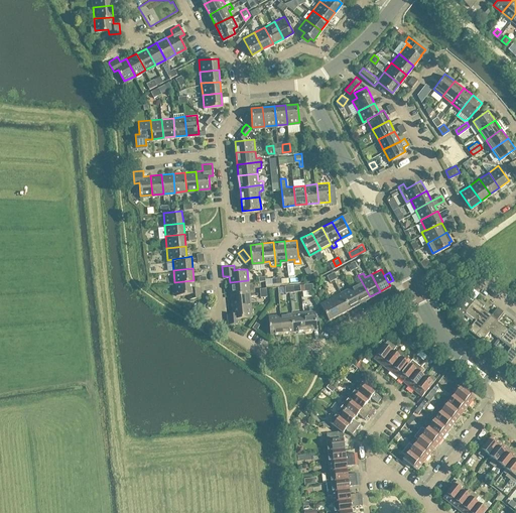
[(370,296),(361,280),(358,275),(354,277),(357,282),(351,285),(360,302),(370,296)]
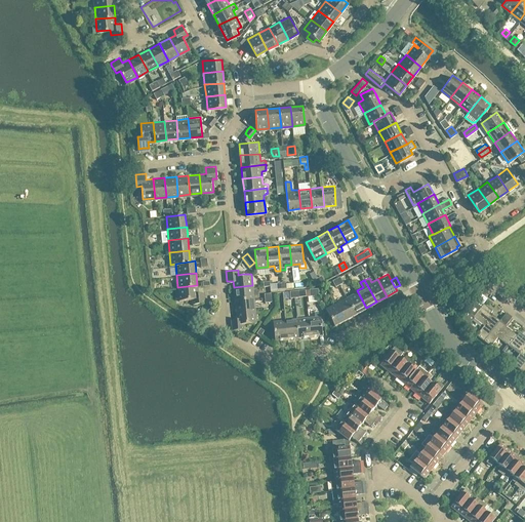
[(198,291),(197,285),(177,287),(179,298),(192,297),(193,303),(204,300),(203,291),(198,291)]
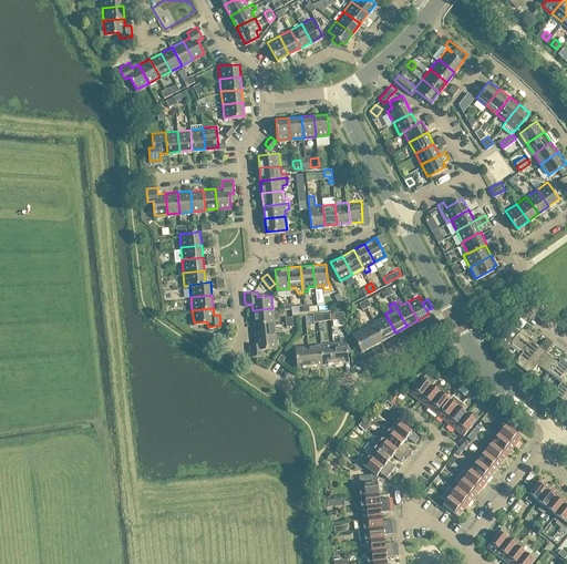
[(275,321),(272,308),(253,310),(254,324),(275,321)]
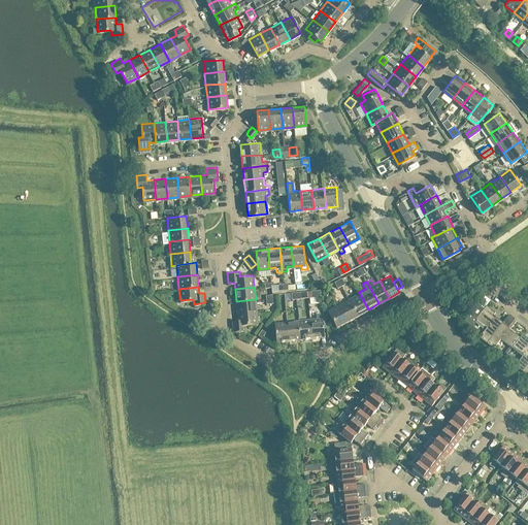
[(368,309),(359,292),(349,298),(358,315),(368,309)]
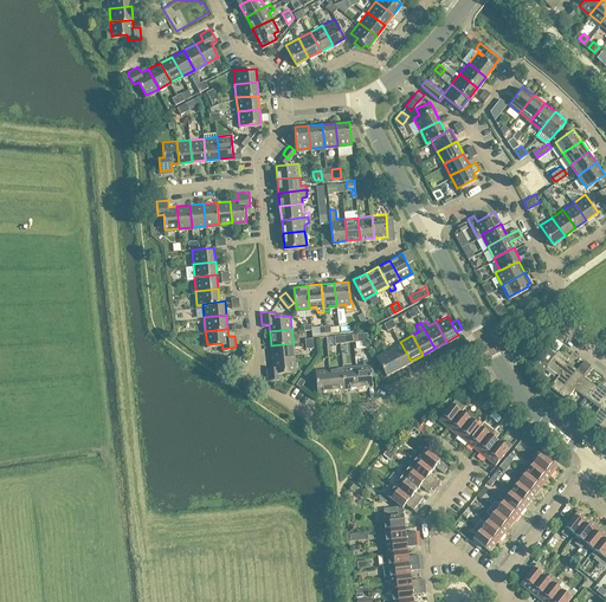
[(547,342),(546,341),(542,336),(542,335),(533,342),(537,348),(547,342)]
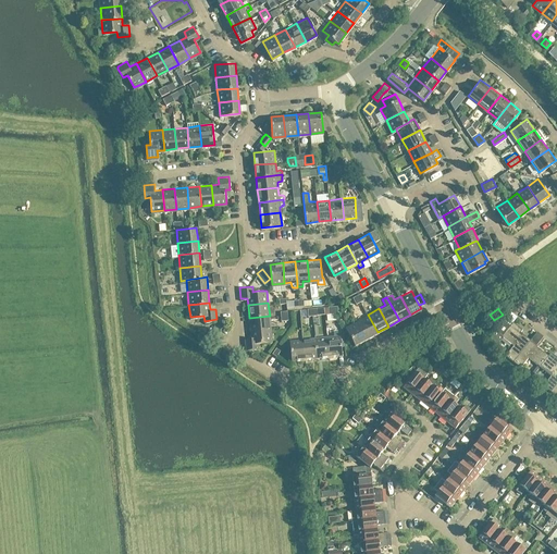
[(378,332),(368,315),(357,320),(366,337),(378,332)]
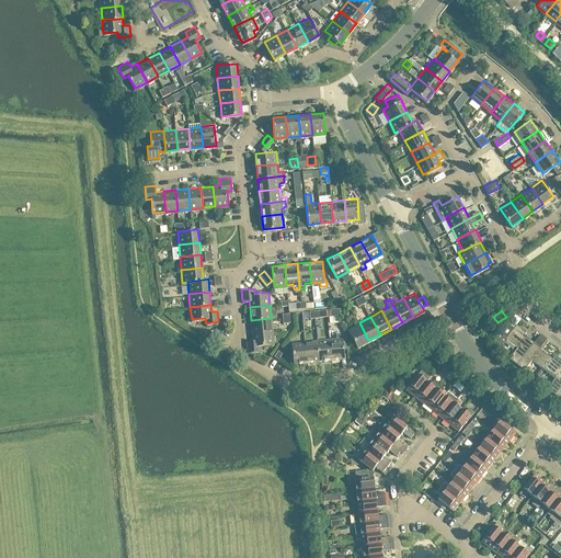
[(273,330),(272,318),(251,320),(252,332),(273,330)]
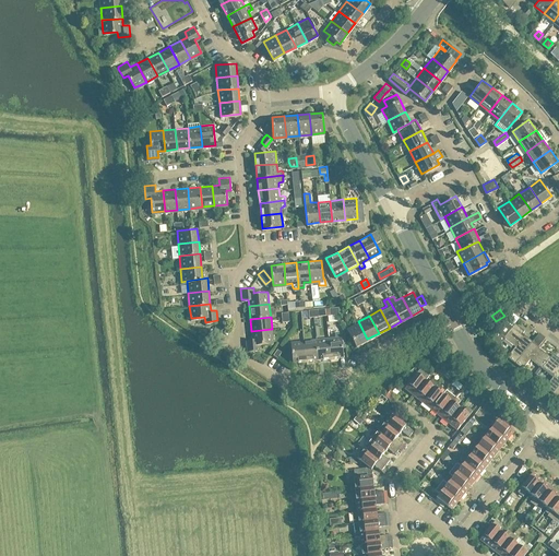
[(524,333),(524,334),(506,320),(498,331),(515,345),(507,355),(514,361),(532,339),(524,333)]
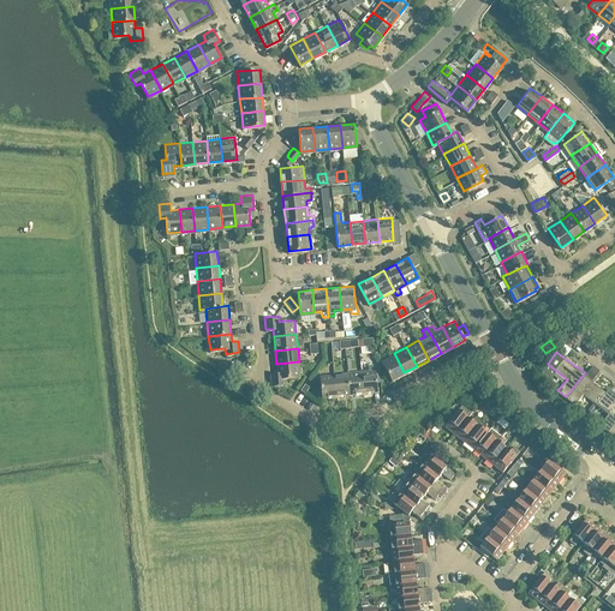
[(404,372),(394,353),(381,359),(392,379),(404,372)]
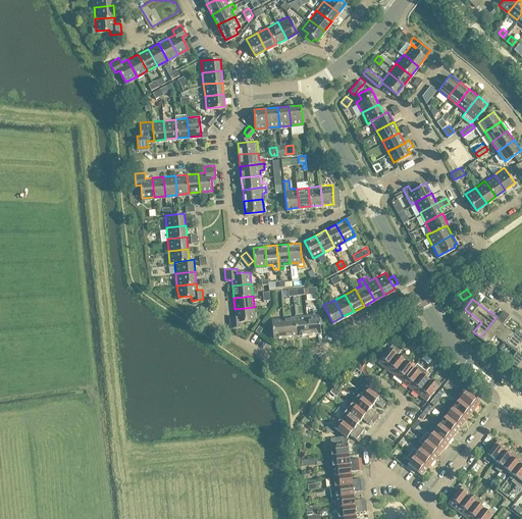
[(255,319),(254,307),(235,309),(236,316),(229,316),(230,326),(242,325),(242,320),(255,319)]
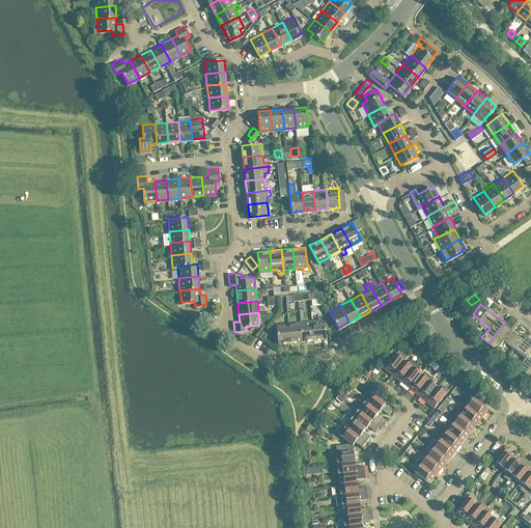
[(326,337),(324,318),(312,320),(313,338),(326,337)]
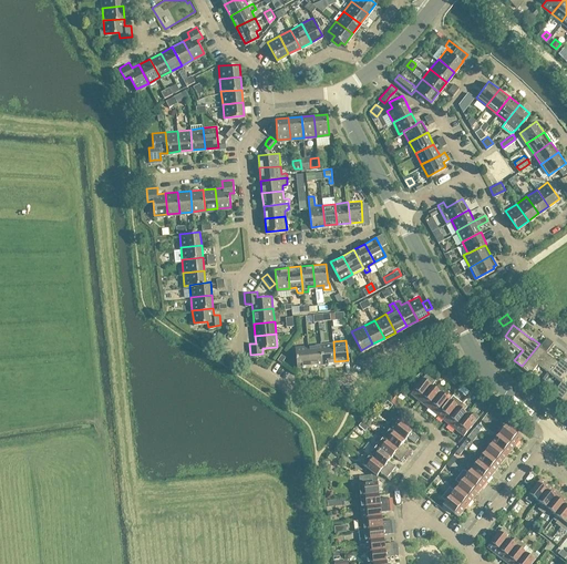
[(334,361),(333,341),(320,342),(322,363),(334,361)]
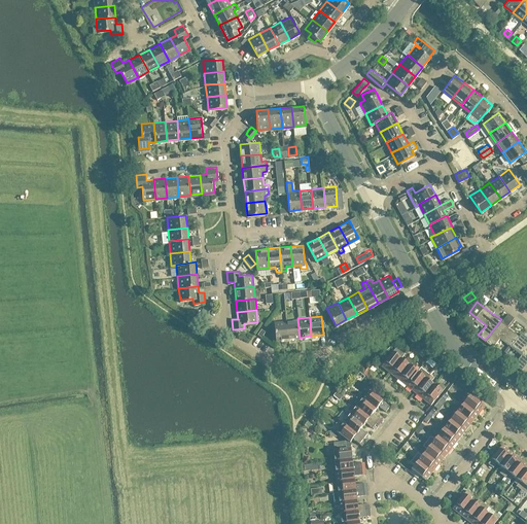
[(300,338),(297,318),(286,319),(288,339),(300,338)]
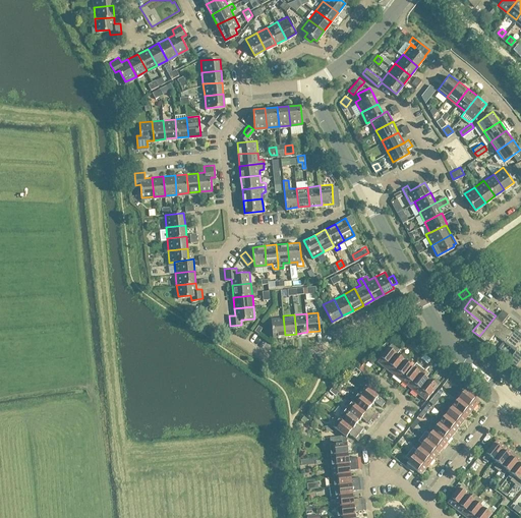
[(285,335),(283,315),(271,317),(273,336),(285,335)]
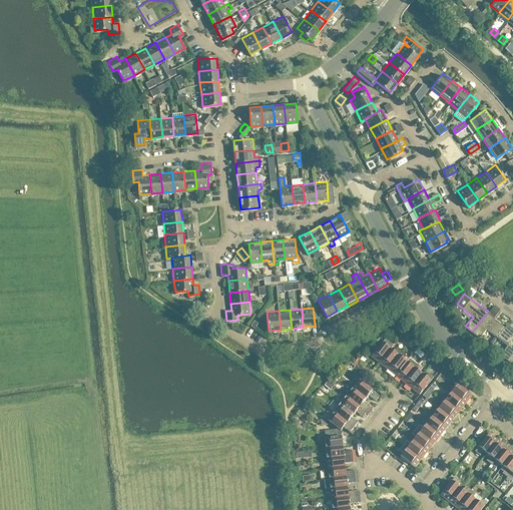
[(505,326),(494,318),(495,317),(488,311),(472,331),(479,337),(487,328),(497,336),(505,326)]
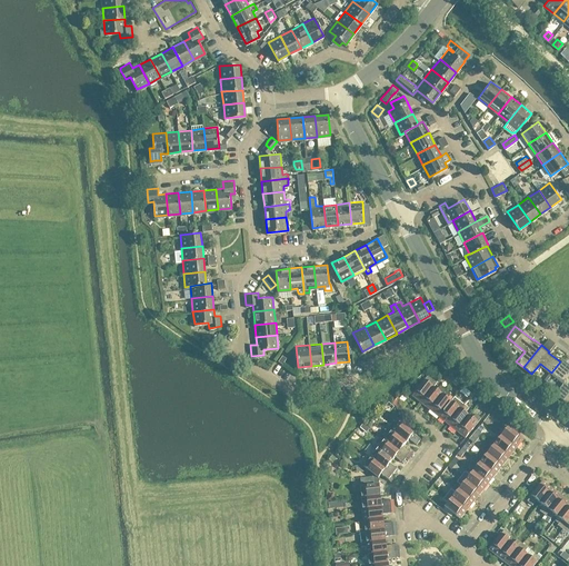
[(562,398),(568,389),(568,368),(560,361),(551,373),(562,381),(555,391),(562,398)]
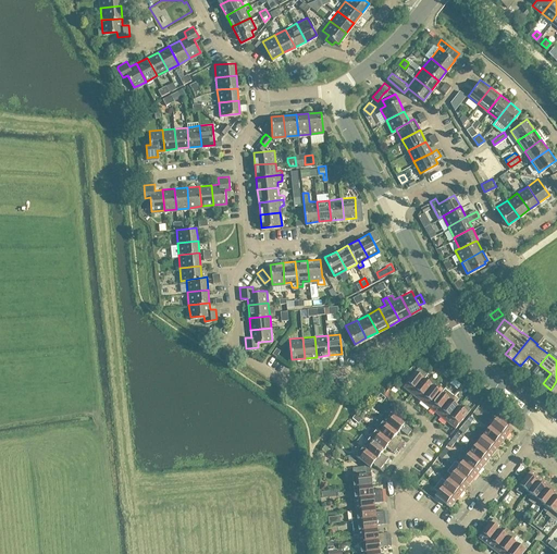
[(436,369),(441,372),(445,367),(441,364),(436,369)]
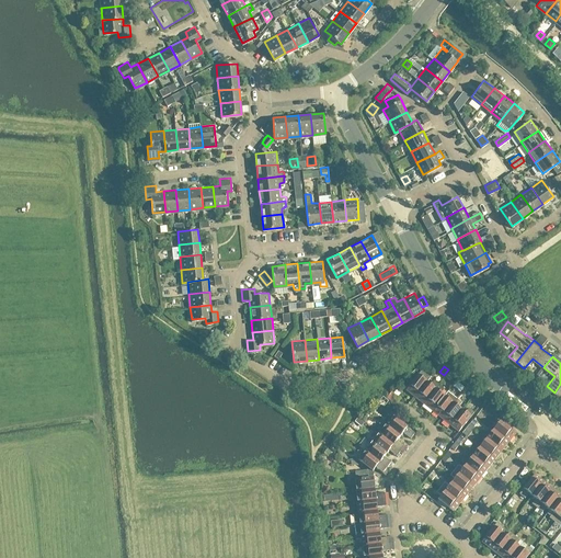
[(414,395),(426,379),(430,375),(421,368),(405,388),(414,395)]
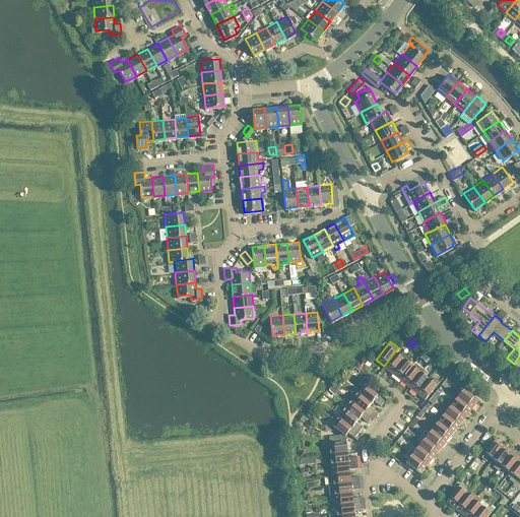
[(415,342),(411,347),(416,351),(421,344),(416,341),(415,342)]
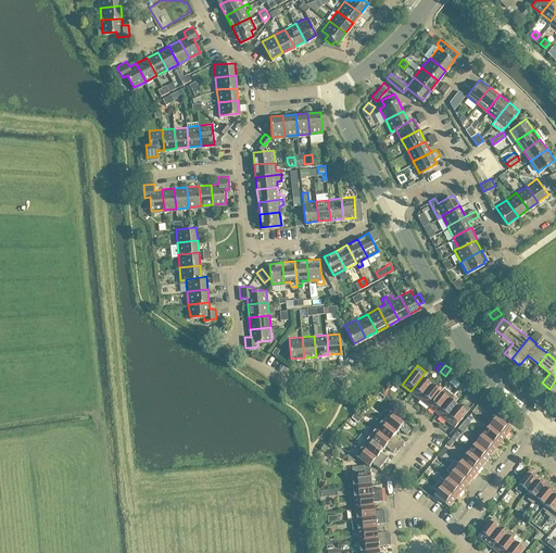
[(419,398),(436,378),(430,375),(426,379),(422,376),(411,391),(419,398)]
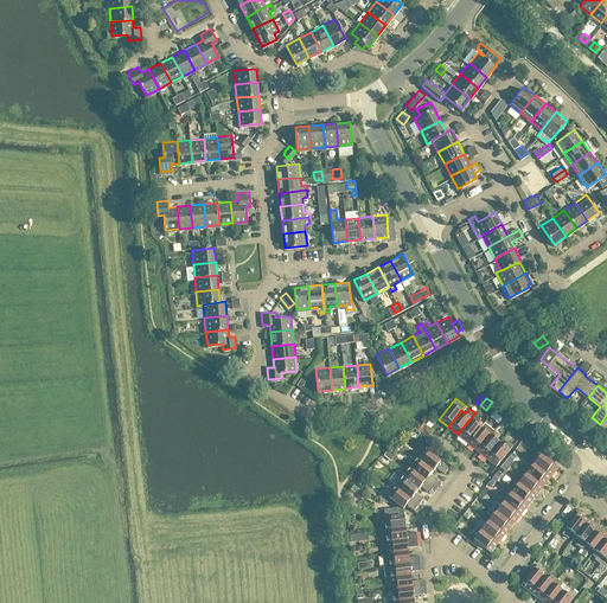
[(467,441),(480,425),(477,422),(480,417),(475,412),(458,434),(467,441)]
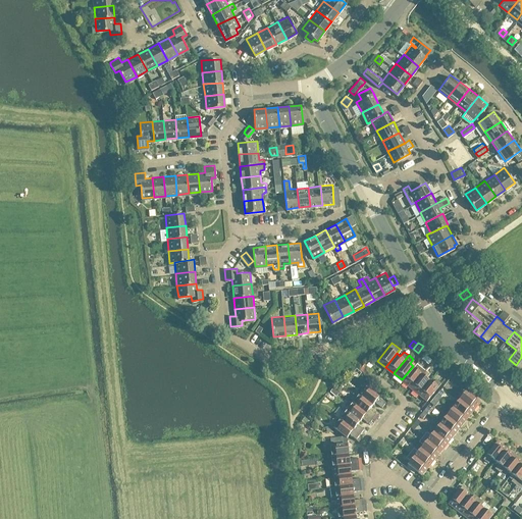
[(358,367),(367,374),(372,368),(363,361),(358,367)]
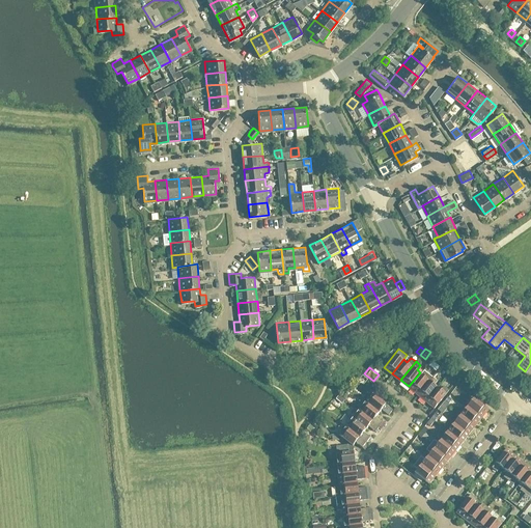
[(417,393),(431,374),(424,368),(420,372),(409,386),(417,393)]
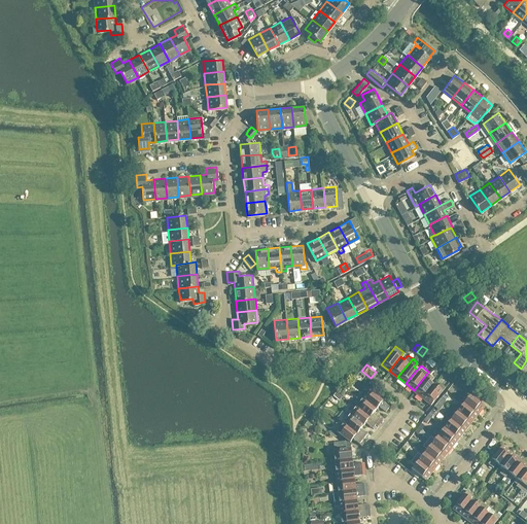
[(422,396),(433,382),(430,380),(433,376),(428,372),(414,390),(422,396)]
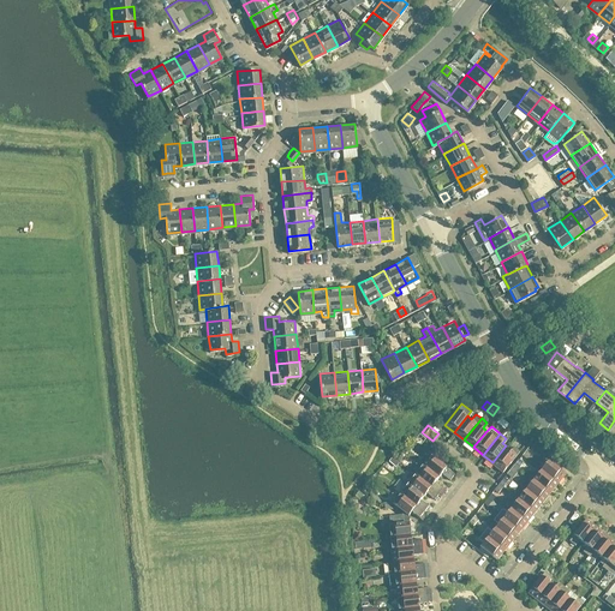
[(493,462),(502,469),(520,449),(514,444),(509,449),(506,445),(493,462)]
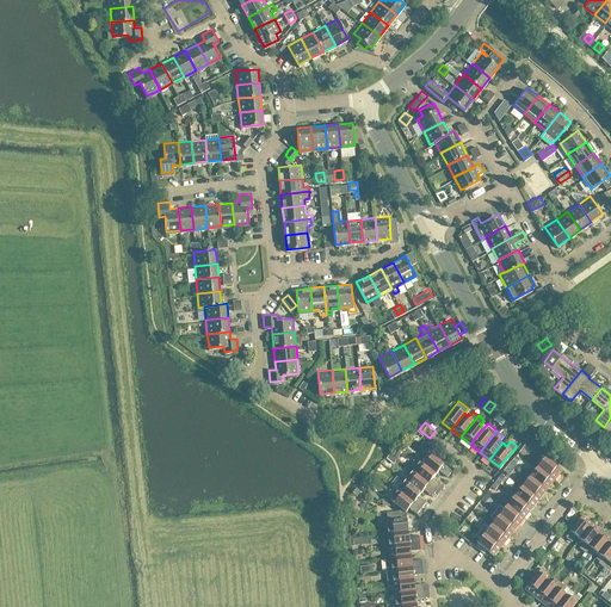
[(544,446),(539,451),(549,458),(553,453),(544,446)]
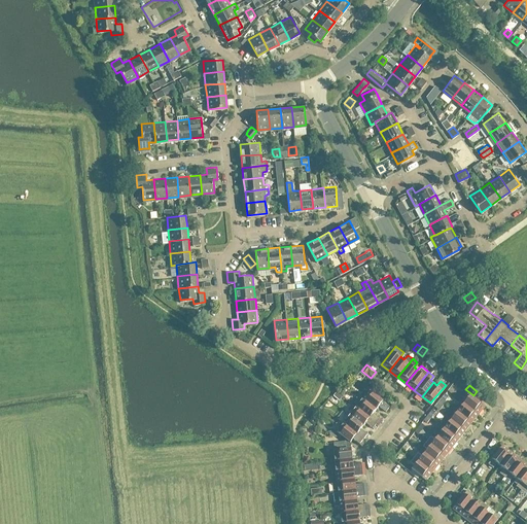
[(389,405),(369,388),(361,396),(376,408),(379,404),(385,410),(389,405)]
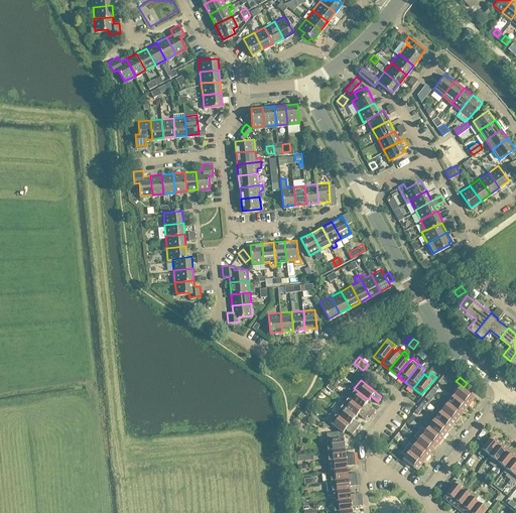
[(329,381),(326,384),(332,389),(335,386),(329,381)]
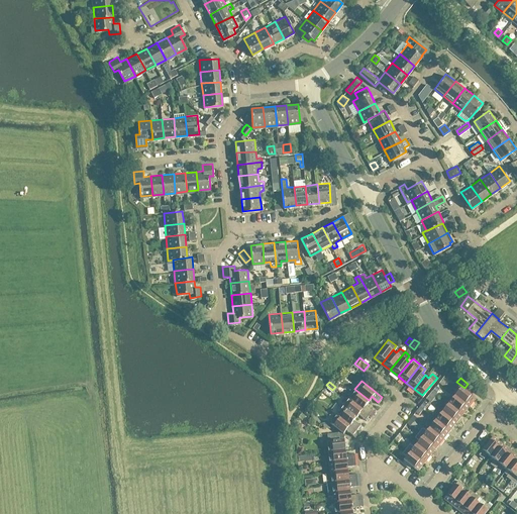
[(464,388),(456,382),(453,387),(457,390),(454,394),(469,404),(475,396),(464,388)]
